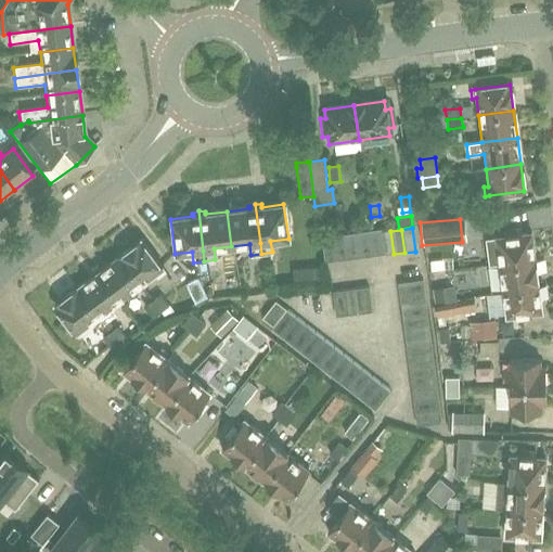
[(488,267),(499,266),(534,260),(530,234),(521,235),(519,230),(504,232),(505,238),(485,241),(488,267)]
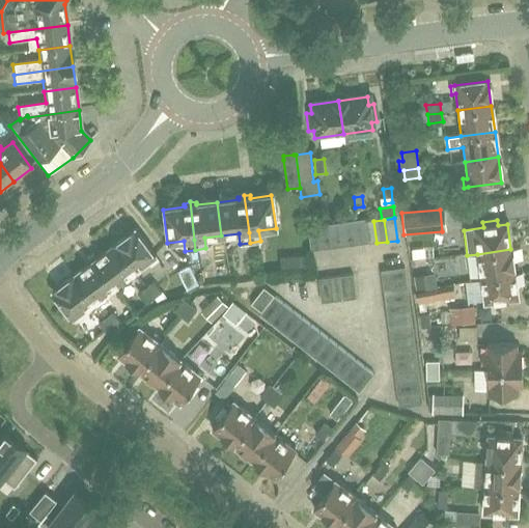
[(363,221),(352,223),(355,246),(366,245),(363,221)]
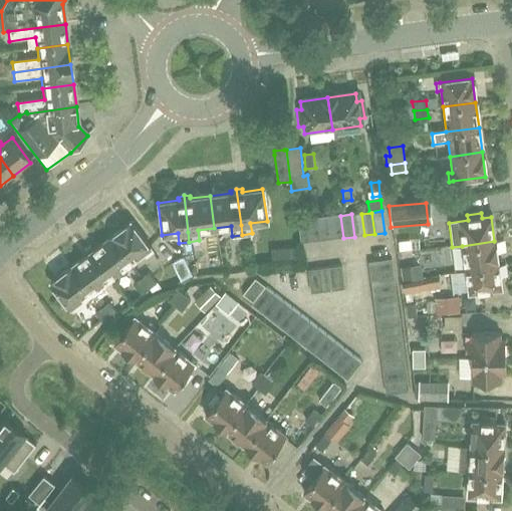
[(361,214),(352,215),(355,237),(364,235),(361,214)]
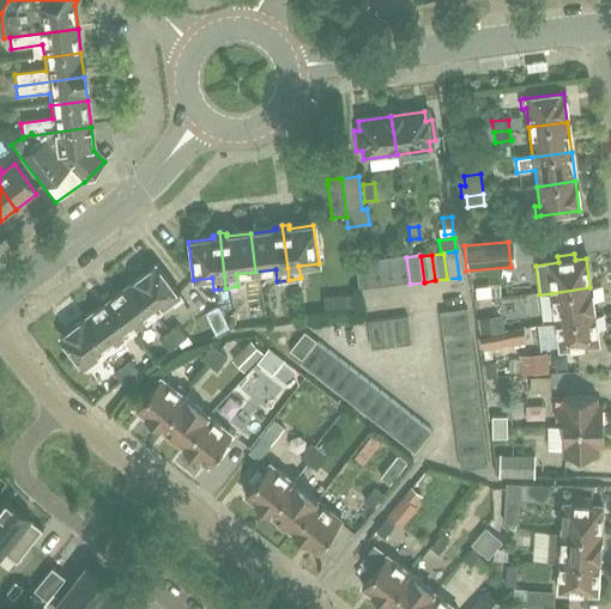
[(406,257),(393,259),(397,286),(410,284),(406,257)]
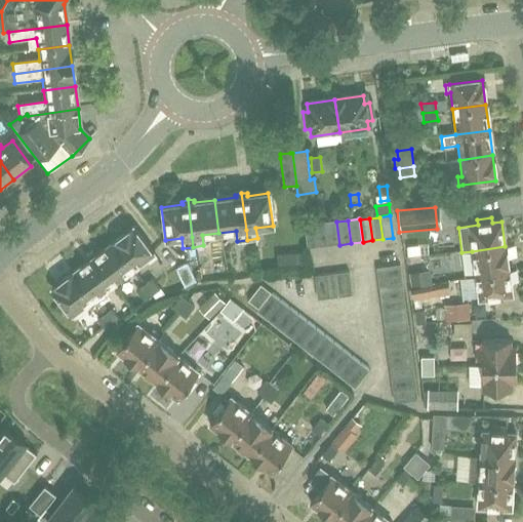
[(336,222),(325,224),(328,246),(339,245),(336,222)]
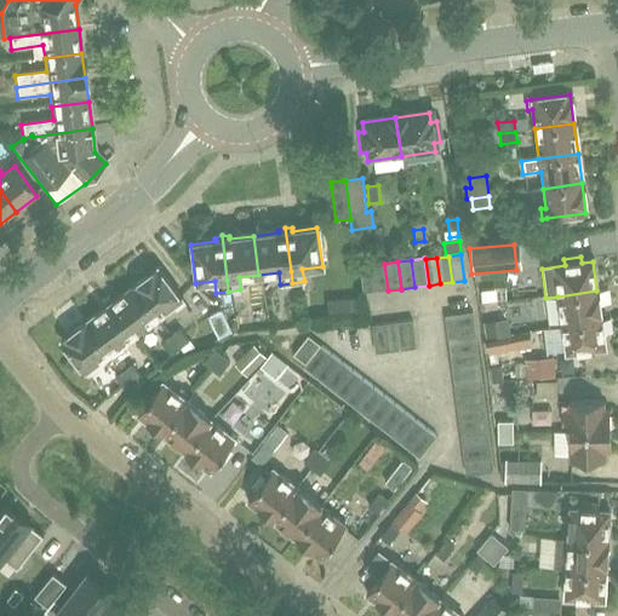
[(384,264),(371,266),(375,293),(388,291),(384,264)]
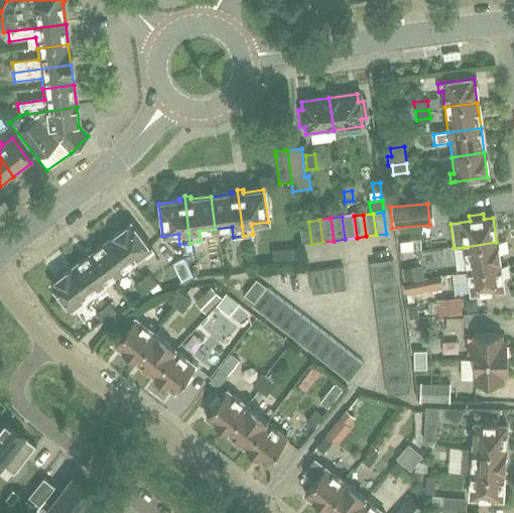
[(308,222),(297,223),(300,246),(311,244),(308,222)]
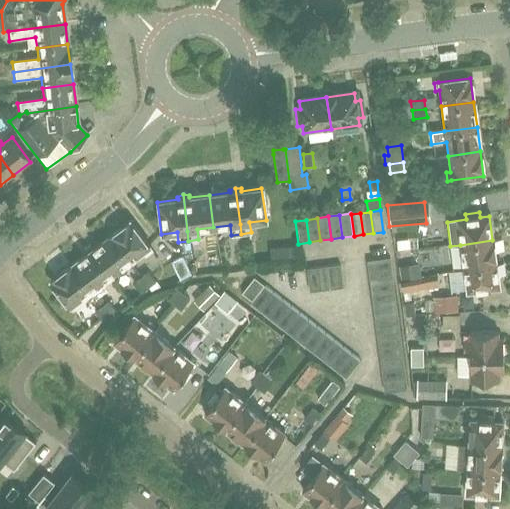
[(109,238),(129,263),(142,253),(145,257),(151,252),(129,223),(109,238)]
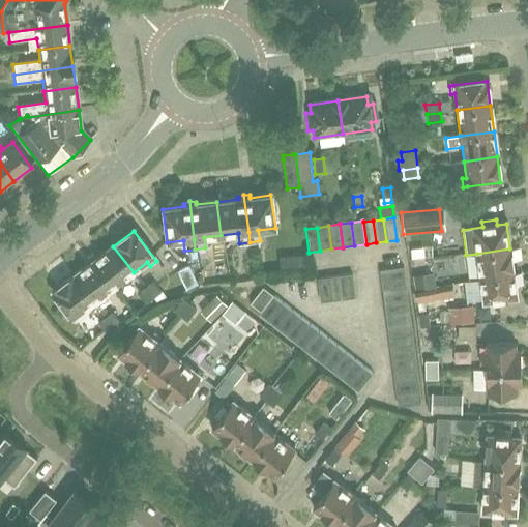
[(113,288),(134,272),(113,246),(92,262),(113,288)]
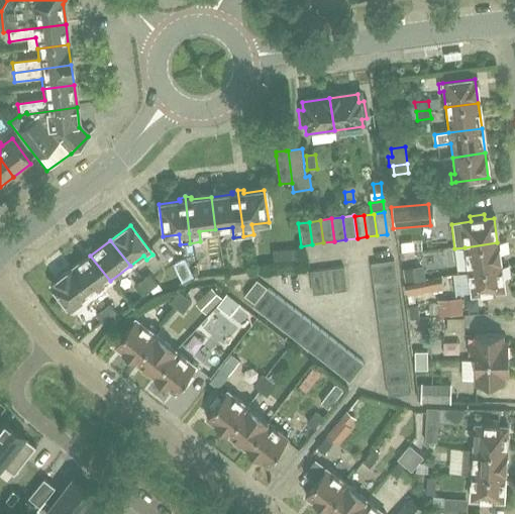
[(418,252),(430,250),(429,241),(417,242),(418,252)]
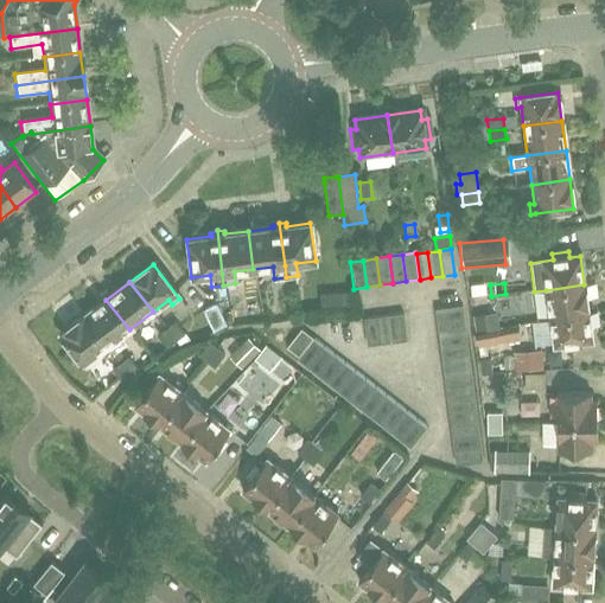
[(549,319),(587,314),(584,284),(546,290),(549,319)]
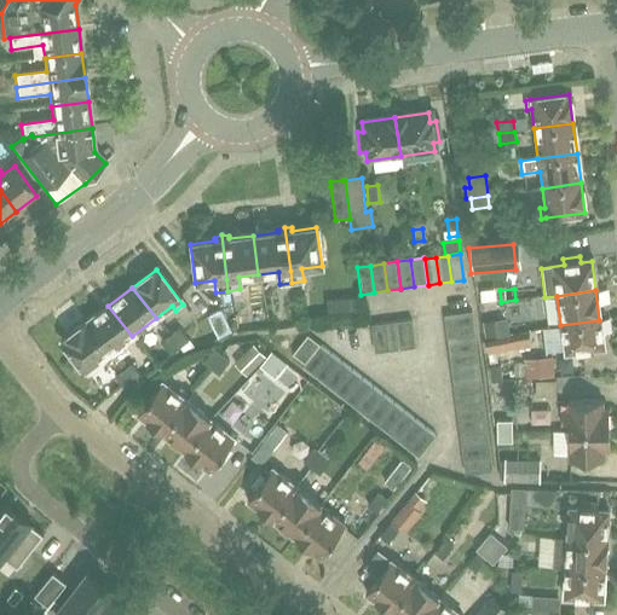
[(108,355),(132,336),(108,306),(84,324),(108,355)]
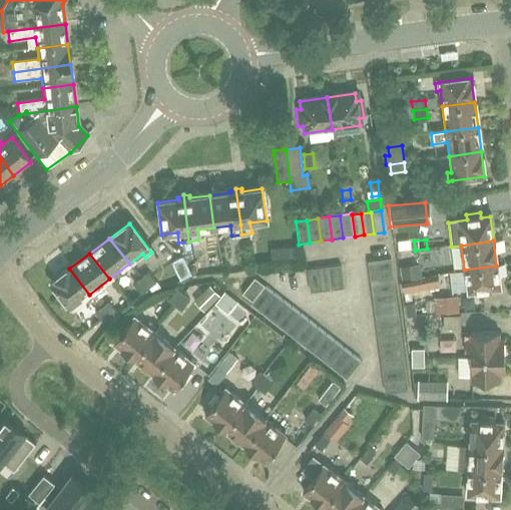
[(188,277),(189,277),(181,259),(170,264),(178,282),(188,277)]
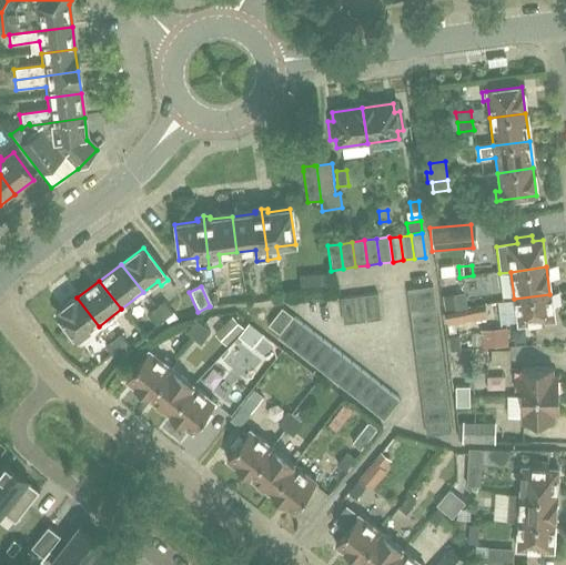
[(431,289),(406,292),(407,304),(433,301),(431,289)]
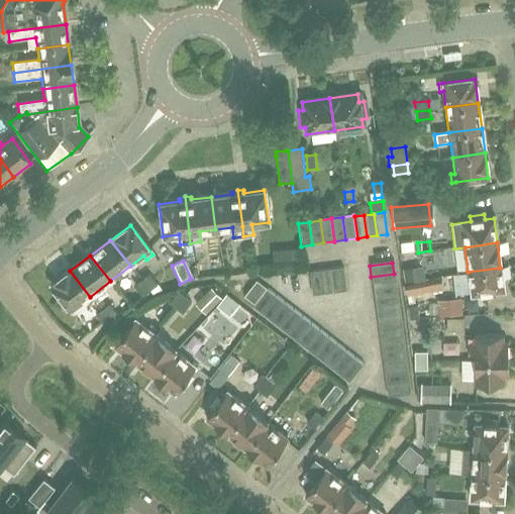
[(500,268),(468,272),(471,296),(480,295),(481,300),(495,298),(495,293),(503,292),(500,268)]
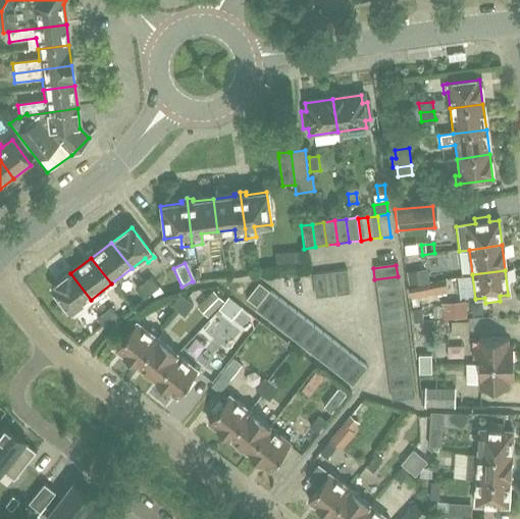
[(345,271),(333,273),(336,296),(349,295),(345,271)]
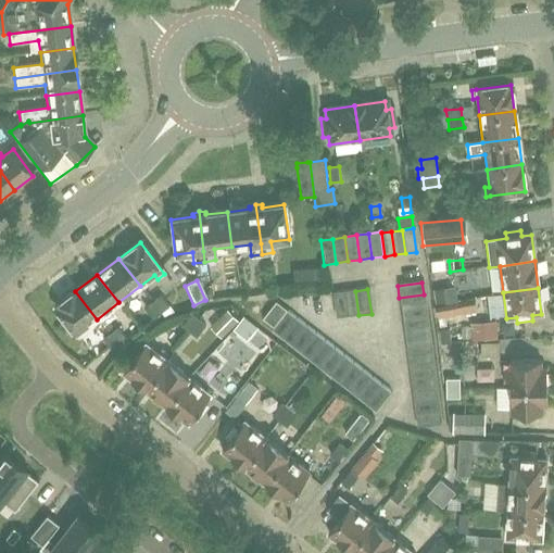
[(444,290),(433,291),(436,306),(447,305),(444,290)]
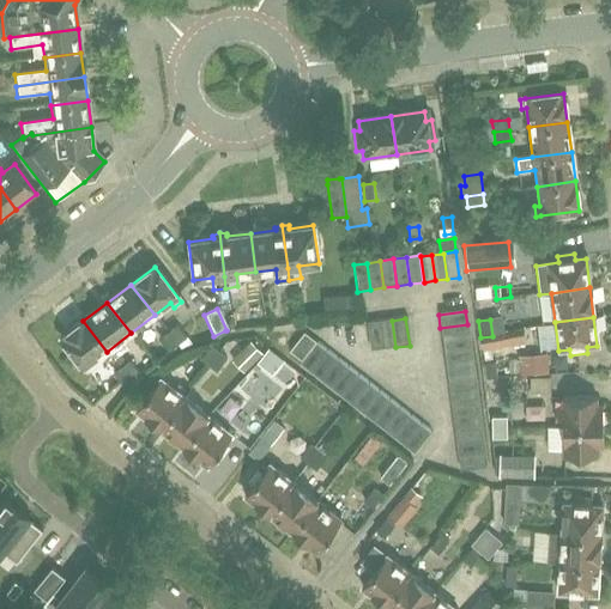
[(91,363),(107,352),(83,321),(59,339),(85,373),(94,367),(91,363)]
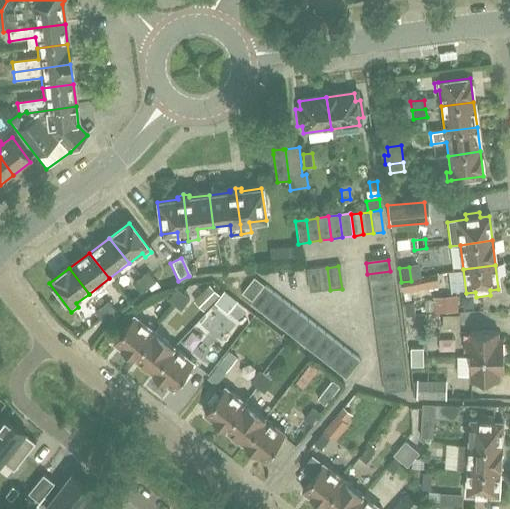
[(327,268),(316,269),(319,292),(330,290),(327,268)]
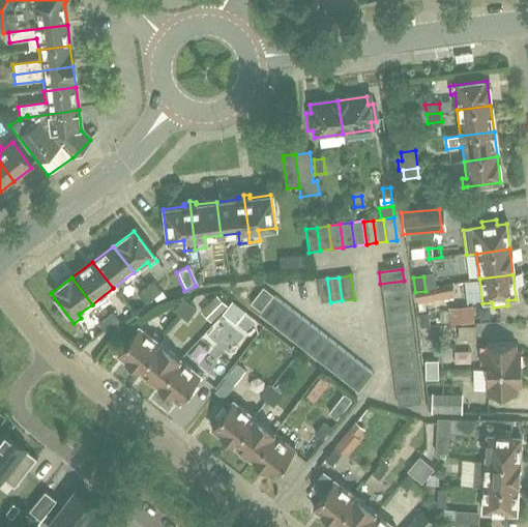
[(327,279),(316,281),(319,303),(330,302),(327,279)]
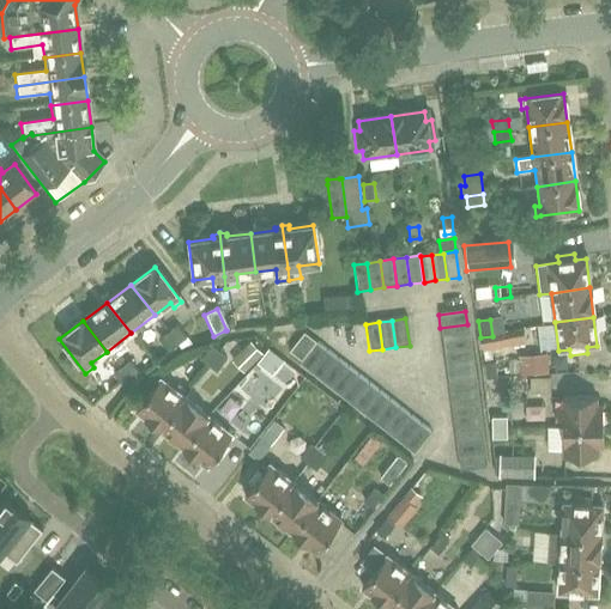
[(467,324),(440,328),(442,341),(469,338),(467,324)]
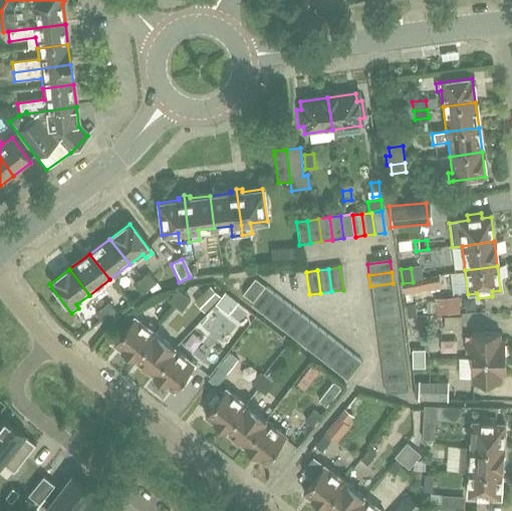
[(142,280),(149,289),(156,284),(149,274),(142,280)]
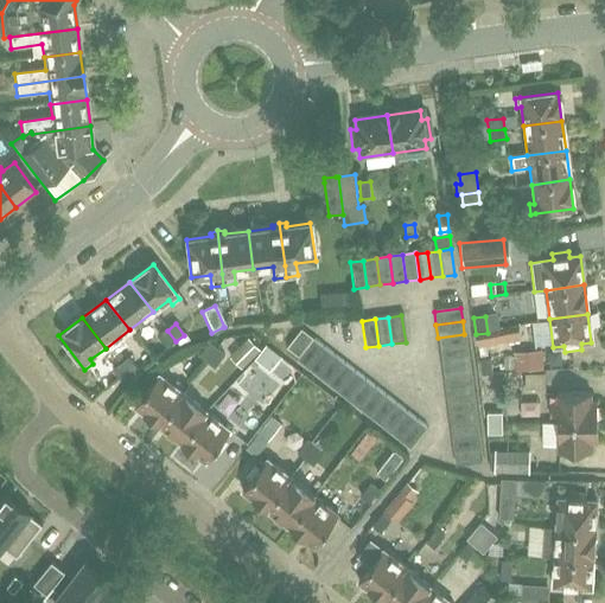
[(518,341),(516,329),(473,338),(476,350),(518,341)]
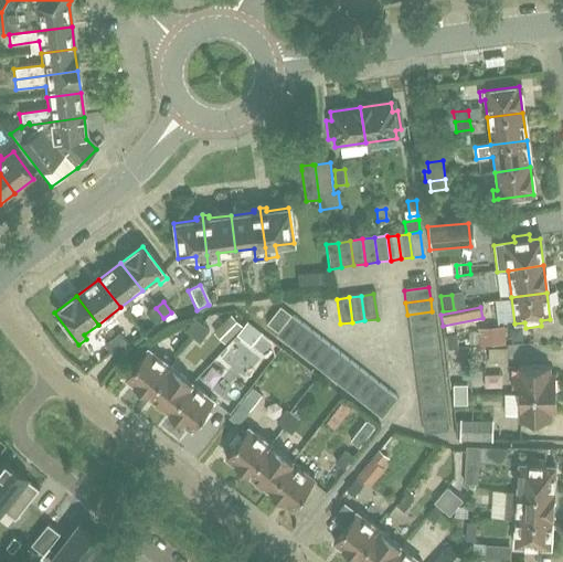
[(156,325),(163,318),(156,308),(147,314),(156,325)]
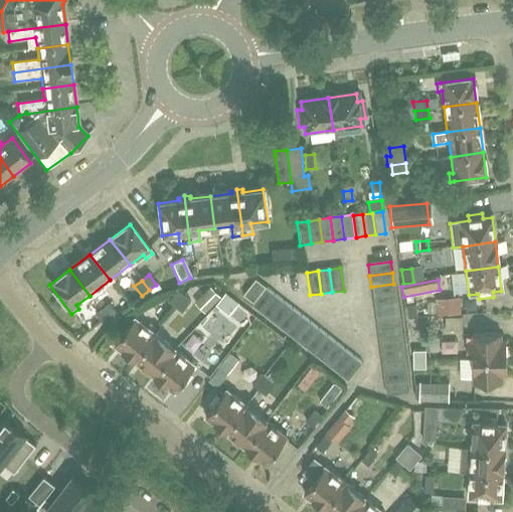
[(254,282),(243,296),(253,304),(265,290),(254,282)]
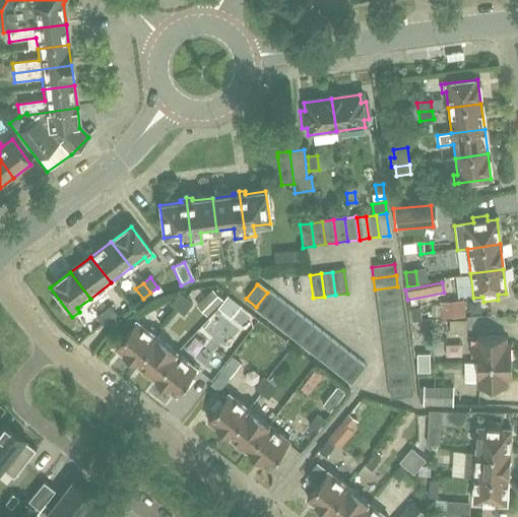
[(397,286),(375,289),(376,301),(399,298),(397,286)]
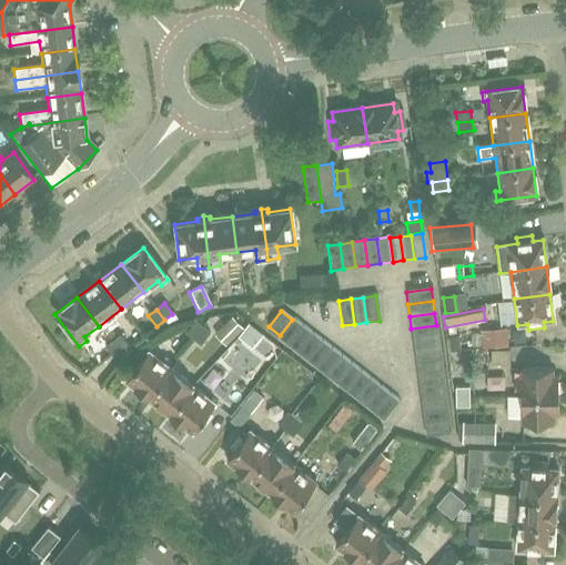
[(280,335),(276,339),(285,346),(286,346),(302,326),(301,326),(292,320),(280,335)]
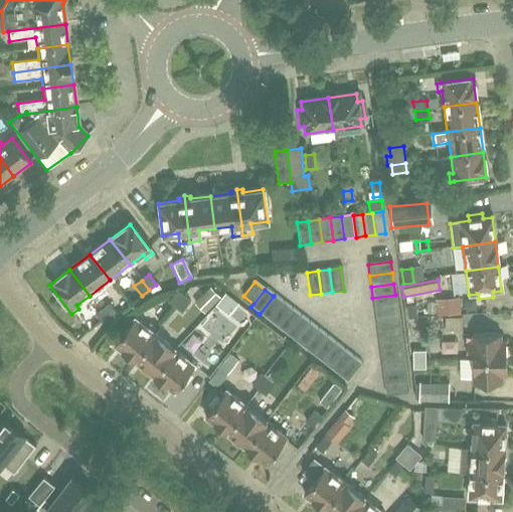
[(219,299),(211,291),(197,305),(206,313),(219,299)]
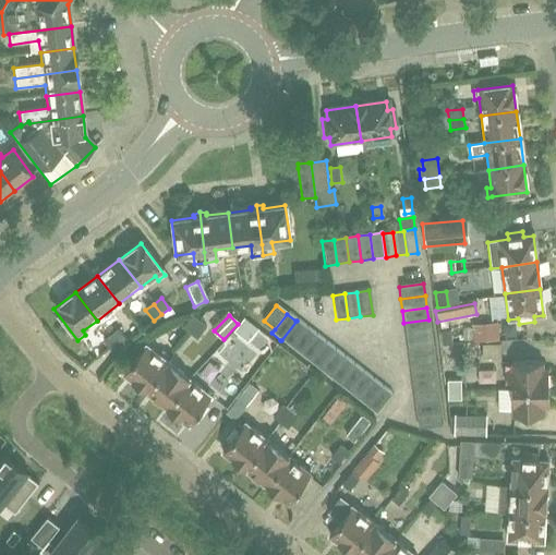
[(191,333),(200,322),(192,316),(183,326),(191,333)]
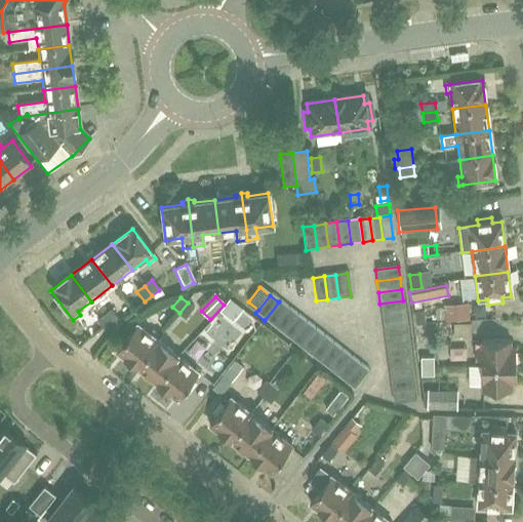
[(403,300),(379,304),(381,315),(404,312),(403,300)]
